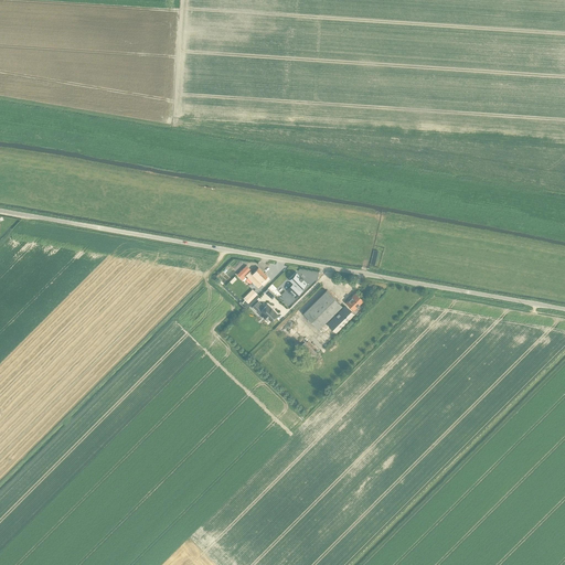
[(246,265),(237,274),(243,280),(245,277),(244,275),(249,269),(246,265)]
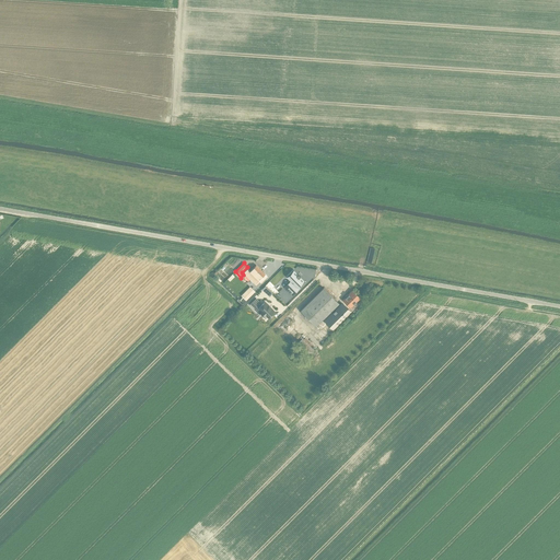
[(249,279),(260,269),(256,265),(251,271),(247,268),(244,272),(249,279)]
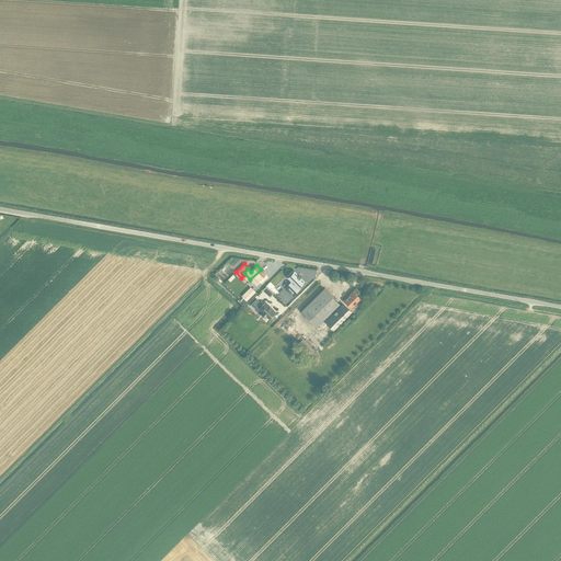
[(261,270),(250,279),(253,282),(254,284),(256,286),(260,282),(261,283),(267,276),(261,270)]
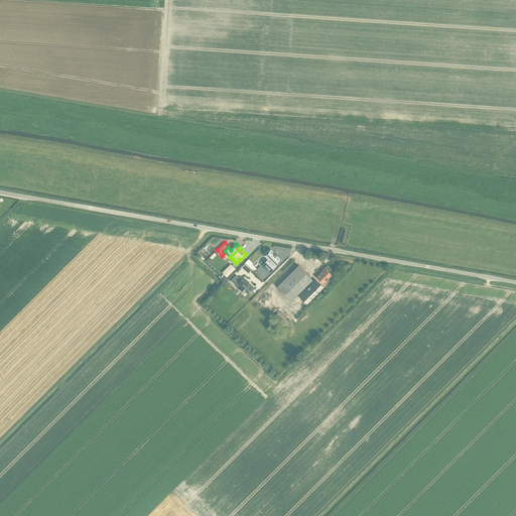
[(267,258),(261,264),(269,272),(276,265),(275,263),(280,258),(270,249),(264,255),(267,258)]
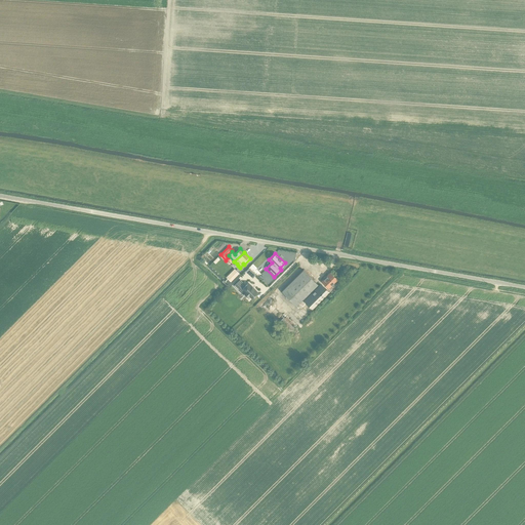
[(234,269),(226,277),(231,281),(228,284),(228,285),(230,287),(230,286),(241,275),(239,273),(234,269)]
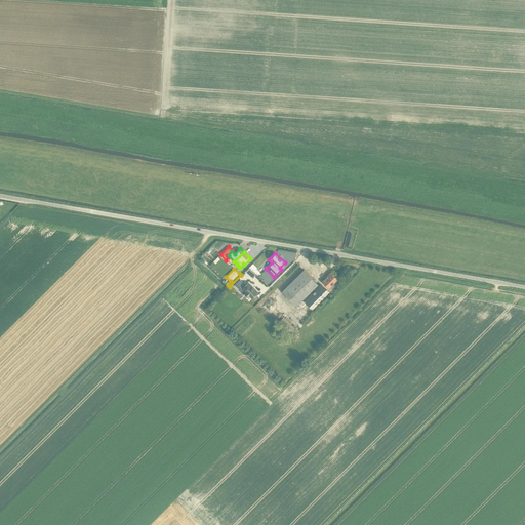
[(295,306),(297,304),(301,299),(306,296),(318,284),(303,270),(281,291),(295,306)]
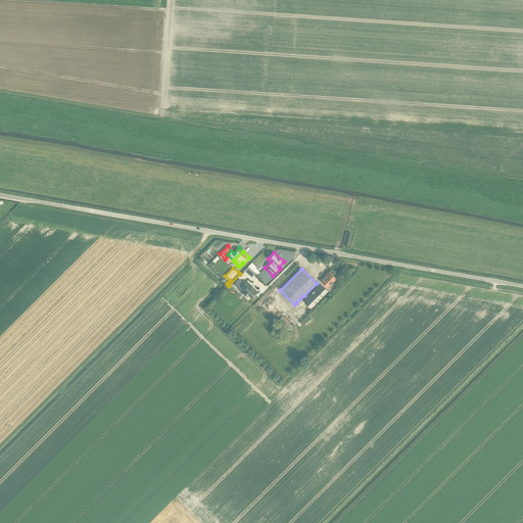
[(322,277),(320,280),(327,287),(336,278),(328,271),(324,275),(322,277)]
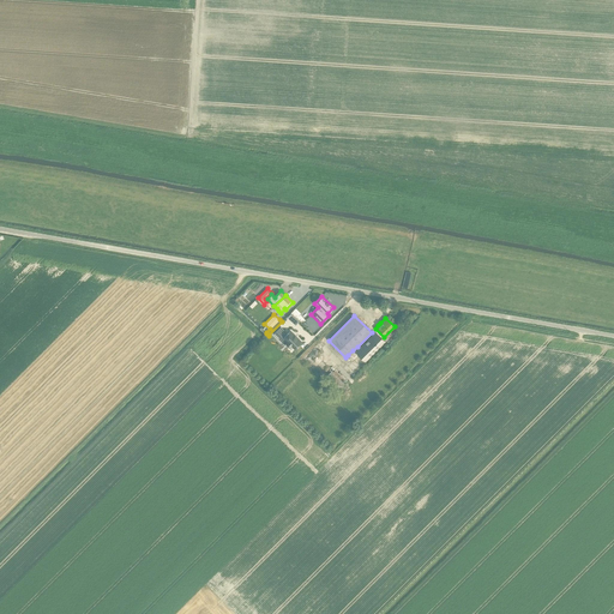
[(281,326),(274,333),(278,338),(282,336),(287,341),(286,343),(289,347),(292,345),(295,349),(301,342),(298,338),(296,337),(295,335),(294,335),(290,331),(287,335),(284,332),(286,331),(281,326)]
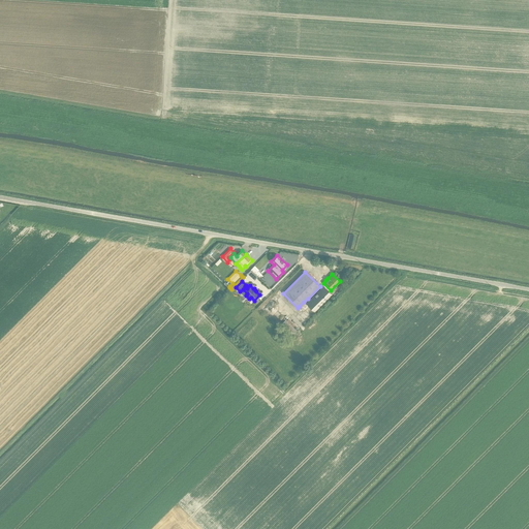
[(320,289),(307,303),(311,307),(314,304),(316,305),(317,304),(318,303),(320,301),(321,300),(323,298),(324,297),(329,292),(323,286),(320,290),(320,289)]
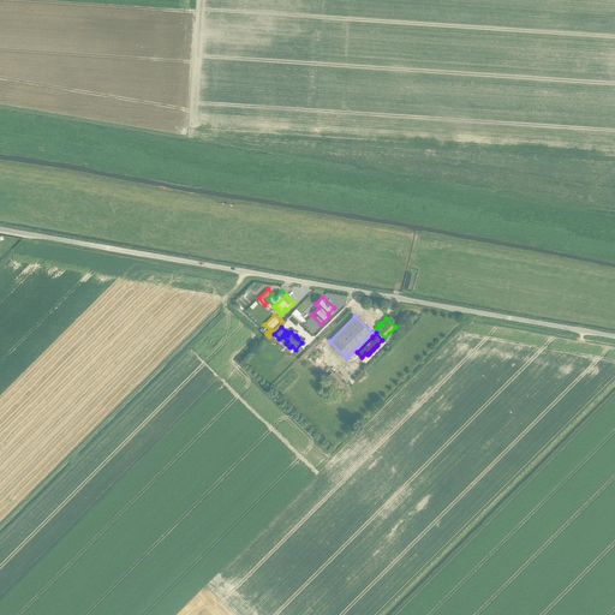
[(339,392),(346,384),(332,371),(326,378),(339,392)]
